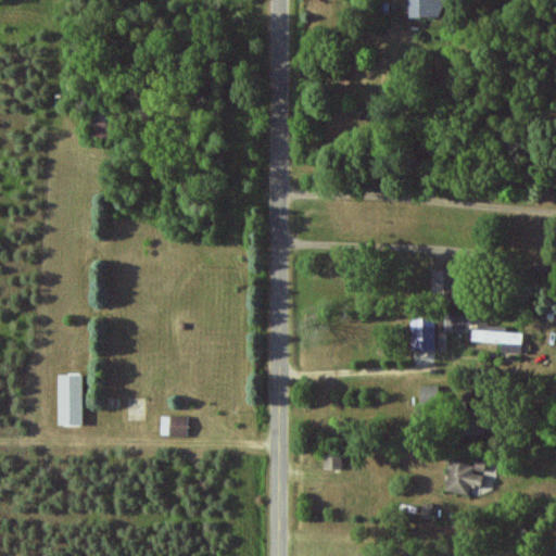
[(408,0),(409,17),(439,17),(438,0),(408,0)]
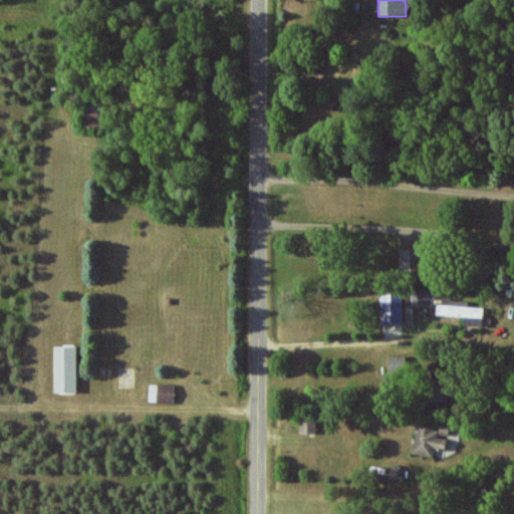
[(400,250),(401,273),(422,272),(421,250),(400,250)]
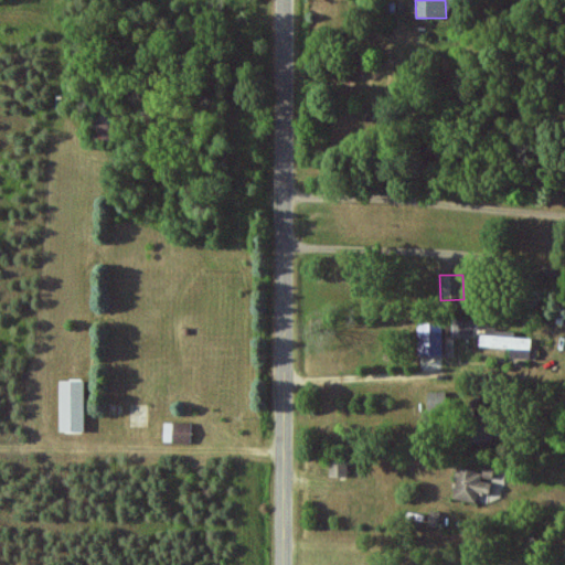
[(481,330),(482,320),(454,319),(454,338),(470,339),(470,329),(481,330)]
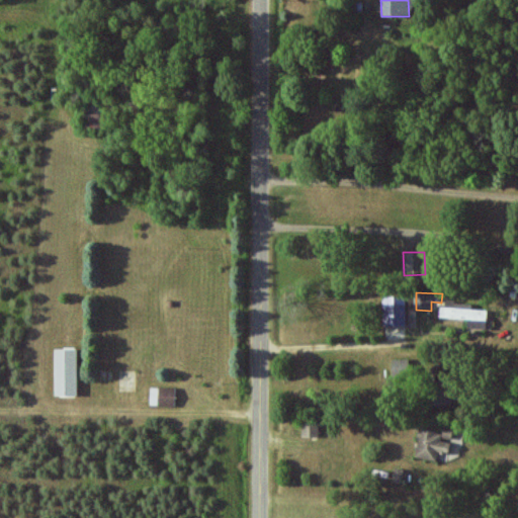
[(407,326),(407,296),(383,296),(384,327),(407,326)]
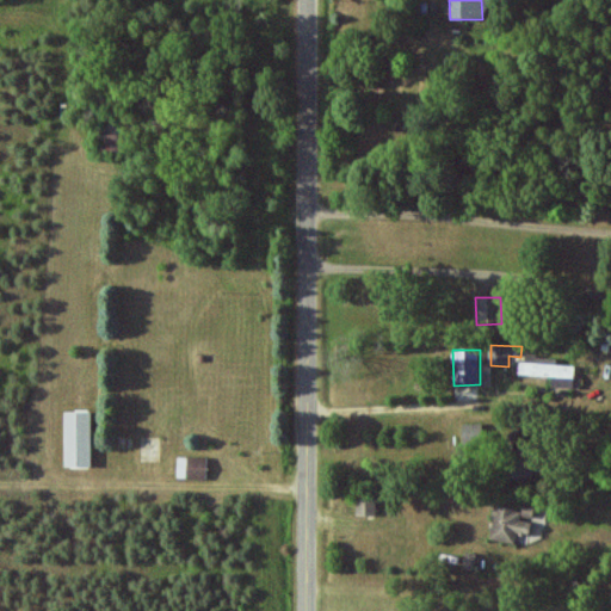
[(519,376),(553,377),(551,388),(575,389),(576,366),(556,365),(556,360),(519,359),(519,376)]
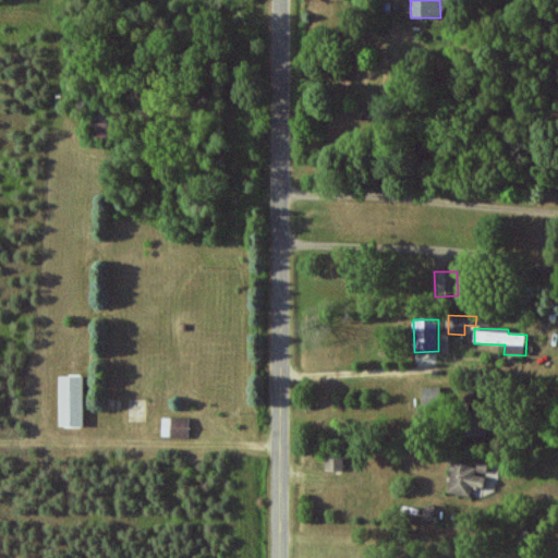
[(85,377),(60,376),(59,427),(84,427),(85,377)]
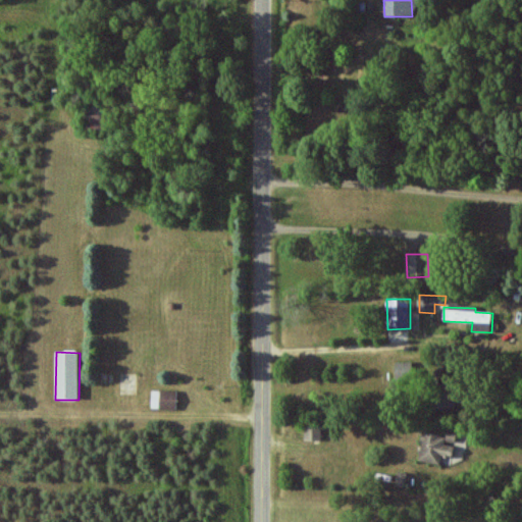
[(177,392),(159,390),(158,410),(176,410),(177,392)]
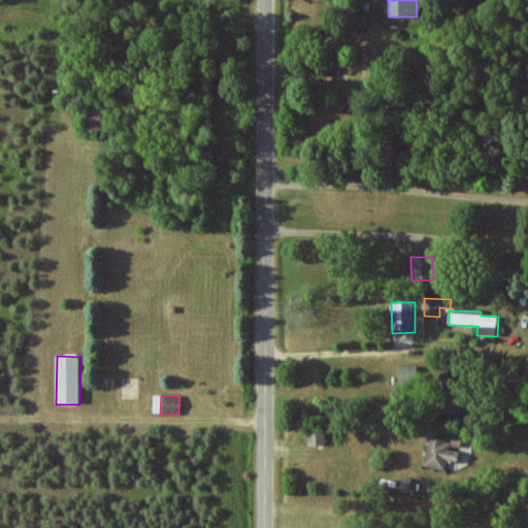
[(325,432),(308,431),(308,446),(325,446),(325,432)]
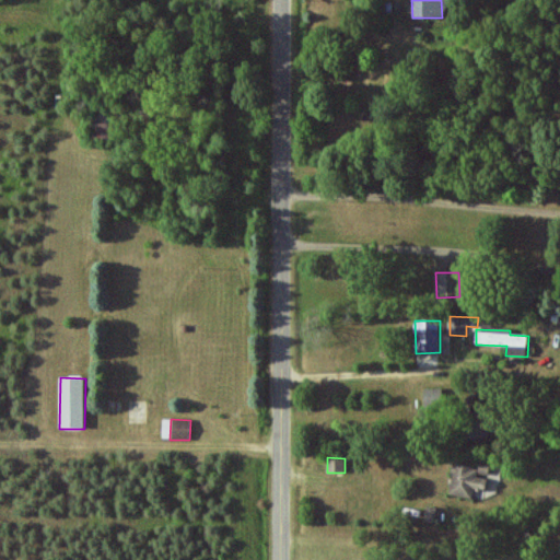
[(486,490),(490,465),(480,463),(479,468),(454,464),(448,494),(471,499),(474,489),(486,490)]
